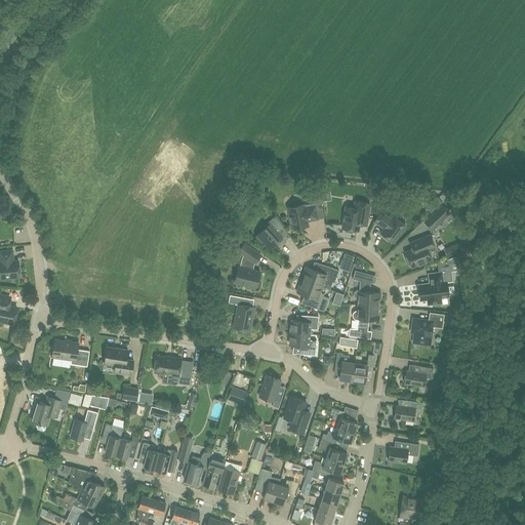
[(309,199),(310,204),(323,202),(322,193),(315,194),(315,198),(309,199)]
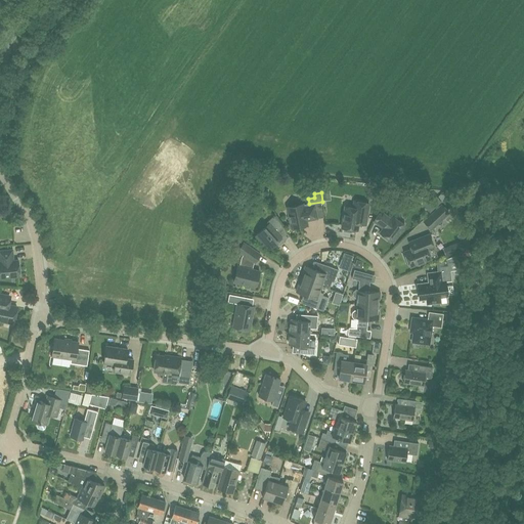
[(449,207),(454,202),(449,197),(443,202),(449,207)]
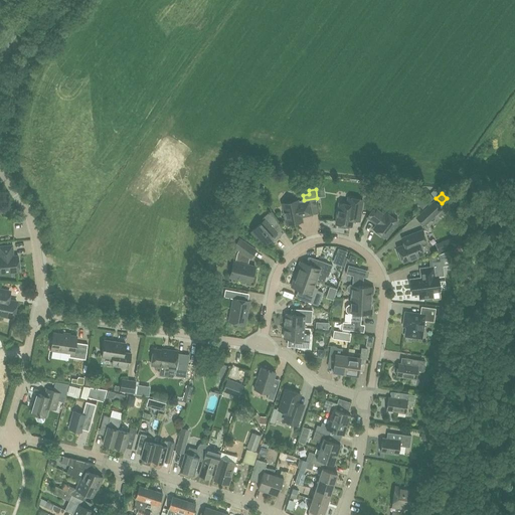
[(339,203),(336,224),(351,226),(352,220),(359,221),(363,200),(348,198),(347,204),(339,203)]
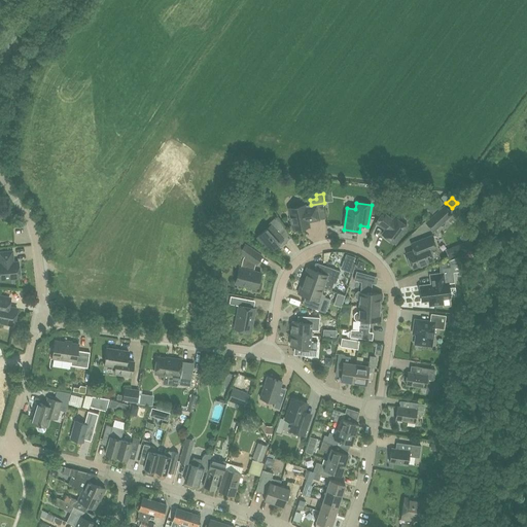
[(289,208),(293,230),(309,226),(308,221),(312,221),(320,220),(317,206),(310,207),(310,205),(305,206),(305,205),(289,208)]
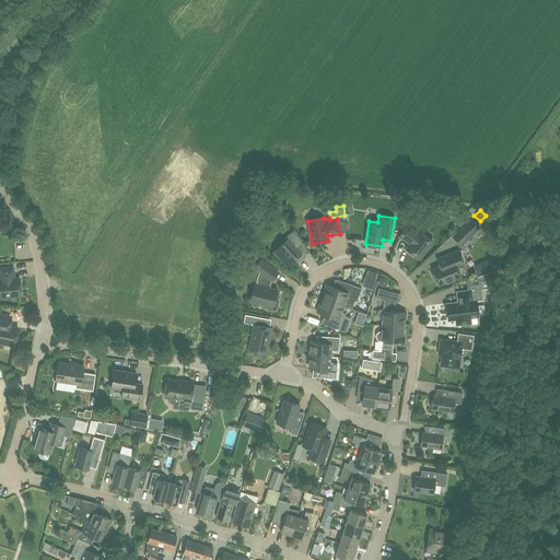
[(461,246),(480,228),(471,218),(452,236),(461,246)]
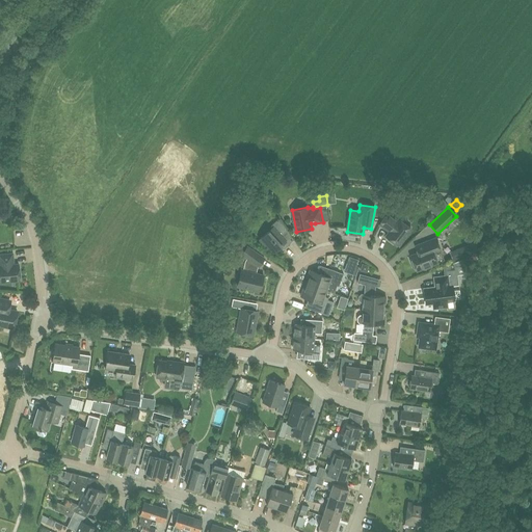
[(388,214),(380,223),(390,232),(387,236),(389,238),(389,241),(394,244),(396,244),(399,246),(411,229),(399,219),(397,221),(388,214)]
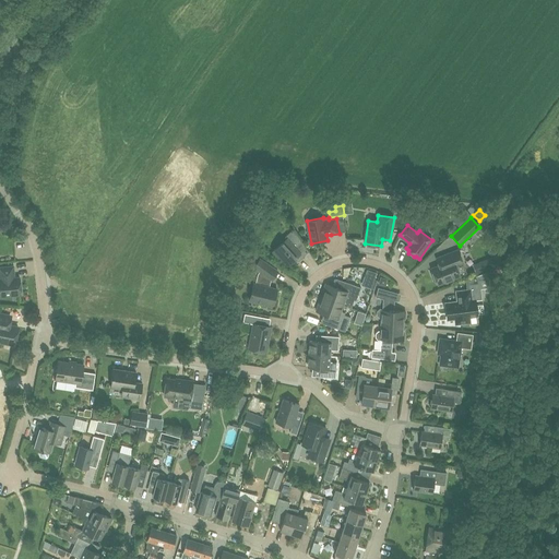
[(461,245),(468,254),(490,239),(483,228),(461,245)]
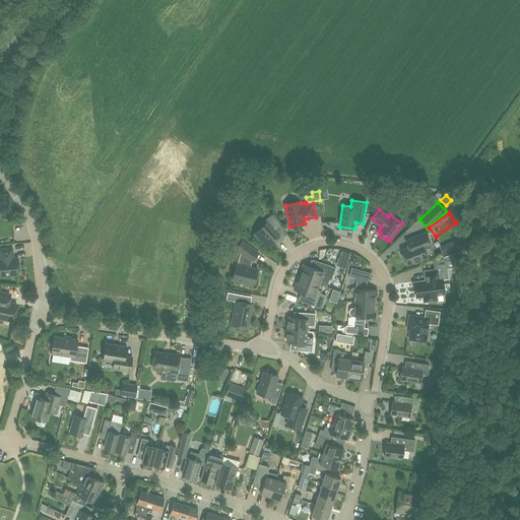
[(266,222),(254,234),(266,248),(273,242),(275,244),(281,239),(275,231),(281,225),(273,213),(265,220),(266,222)]
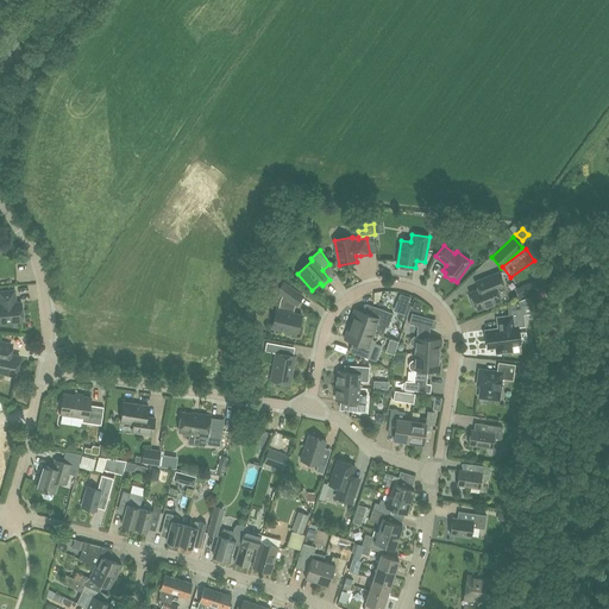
[(508,297),(498,272),(482,280),(484,284),(482,286),(481,289),(470,293),(471,295),(470,299),(472,306),(476,307),(477,309),(508,297)]
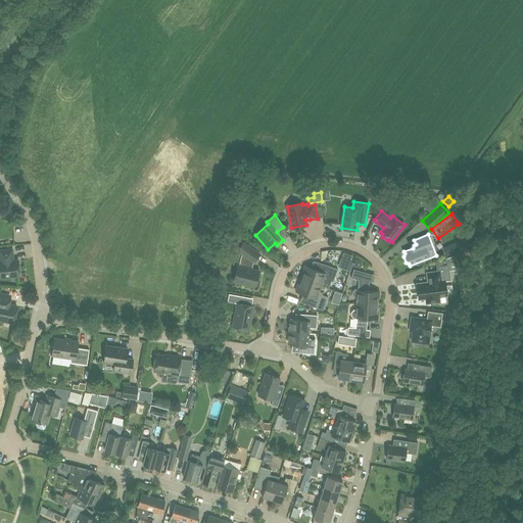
[(462,250),(458,241),(441,247),(445,256),(462,250)]
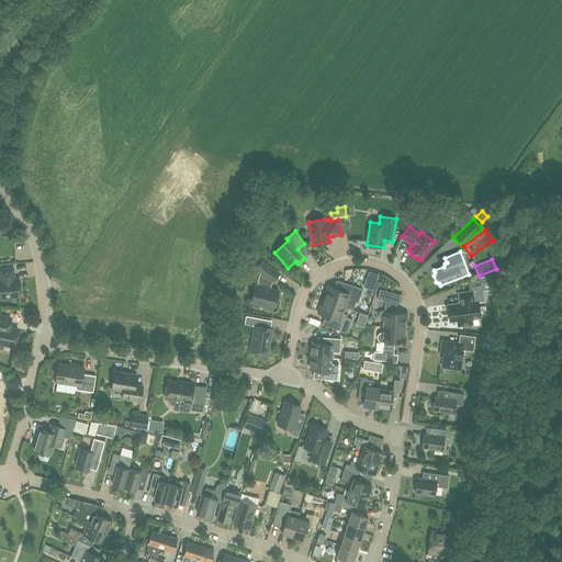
[(255,285),(250,302),(274,308),(279,291),(269,289),(271,283),(272,281),(273,282),(280,273),(261,260),(255,269),(261,273),(259,276),(257,285),(255,285)]
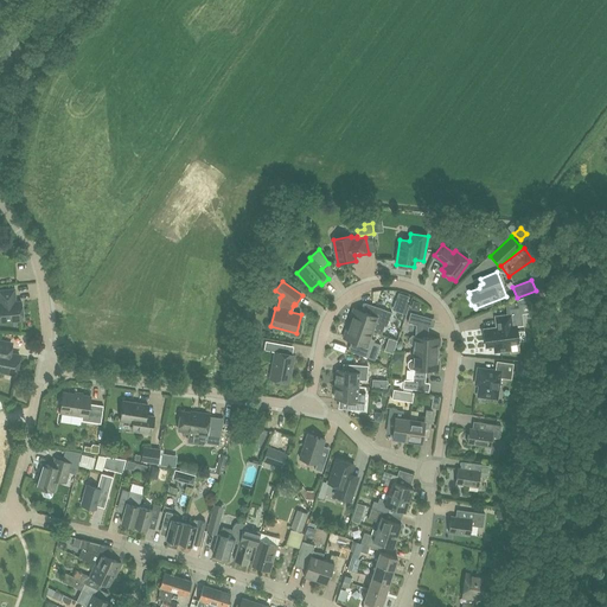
[(0,289),(0,299),(0,302),(0,320),(24,319),(21,301),(13,301),(13,298),(16,298),(14,289),(0,289)]
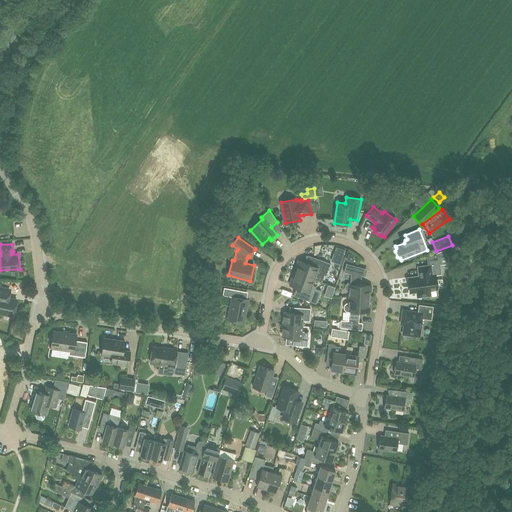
[(331,261),(342,265),(345,257),(343,256),(345,250),(336,247),(334,253),(331,261)]
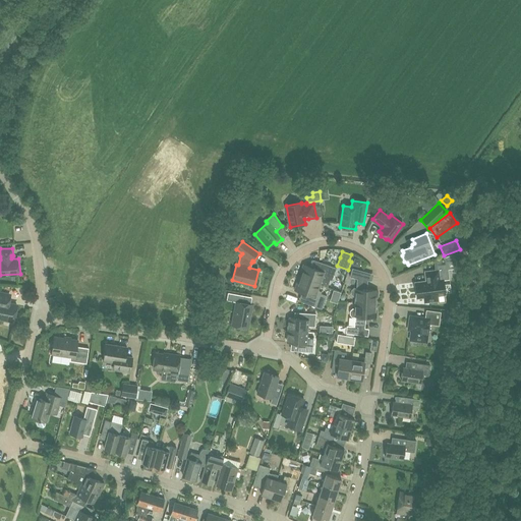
[(444,284),(443,279),(440,279),(439,270),(447,269),(445,256),(433,262),(435,270),(425,272),(426,281),(415,283),(417,298),(424,297),(424,302),(429,301),(430,307),(447,308),(446,303),(439,304),(437,295),(445,294),(445,293),(451,292),(450,284),(444,284)]
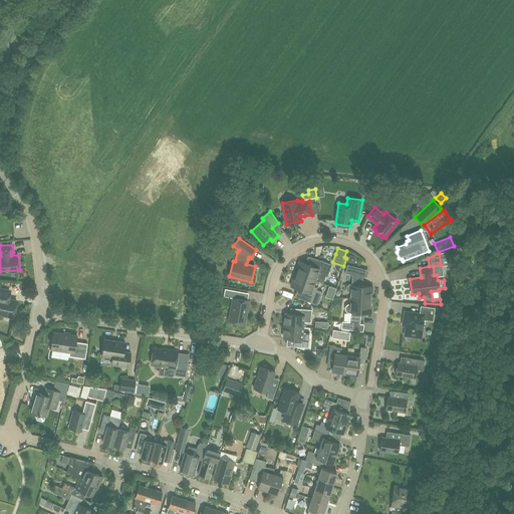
[(297,274),(315,281),(322,283),(325,276),(327,277),(332,264),(319,260),(316,267),(299,261),(297,268),(299,269),(297,274)]
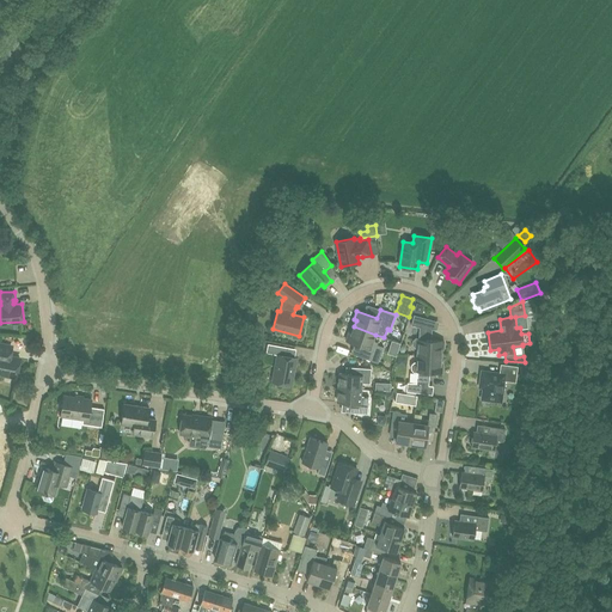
[(414,316),(411,325),(418,328),(418,338),(416,338),(412,341),(412,346),(415,348),(416,348),(416,355),(440,356),(441,350),(444,350),(444,342),(428,341),(427,338),(427,330),(430,319),(414,316)]
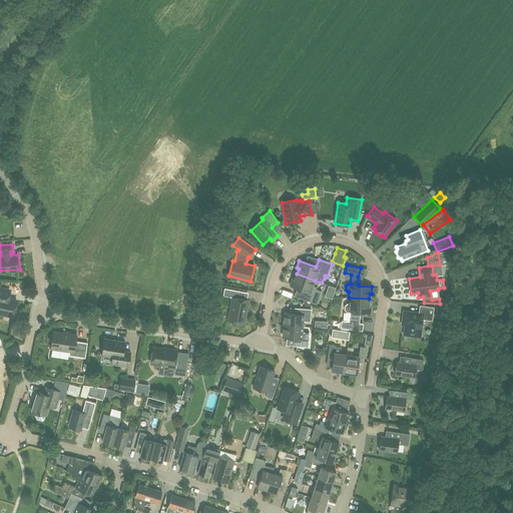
[(317,288),(313,286),(315,281),(297,274),(295,279),(293,279),(290,286),(306,292),(303,300),(317,305),(322,291),(316,289),(317,288)]
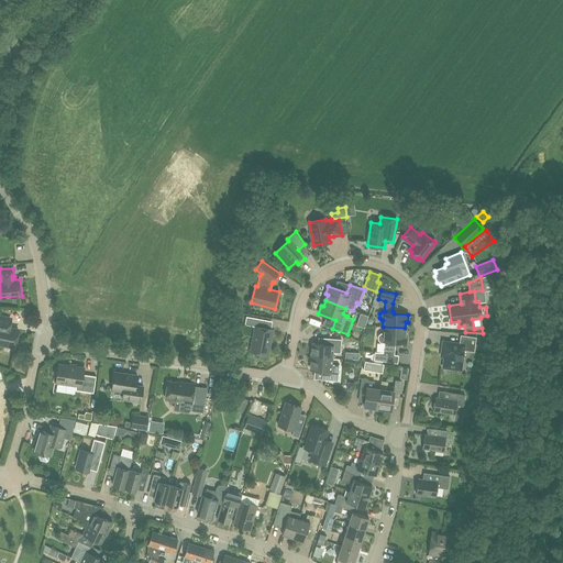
[(230,321),(236,322),(236,321),(241,321),(242,316),(231,313),(230,321)]
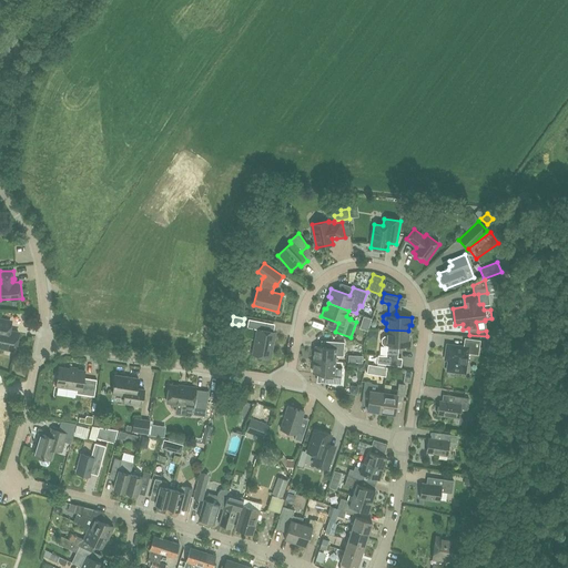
[(0,317),(0,346),(14,350),(19,332),(8,330),(10,321),(0,317)]
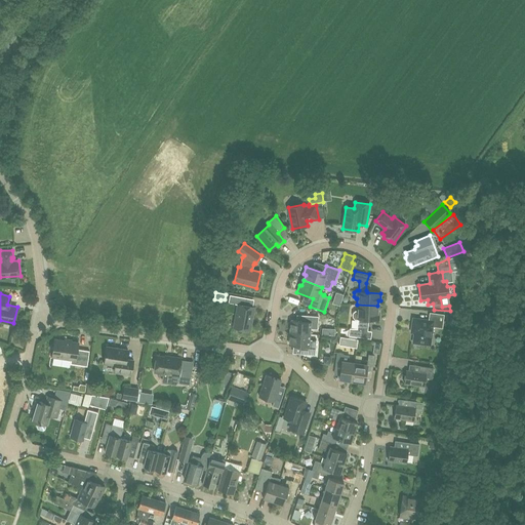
[(246,298),(230,294),(229,303),(238,305),(233,327),(250,331),(254,307),(244,305),(246,298)]
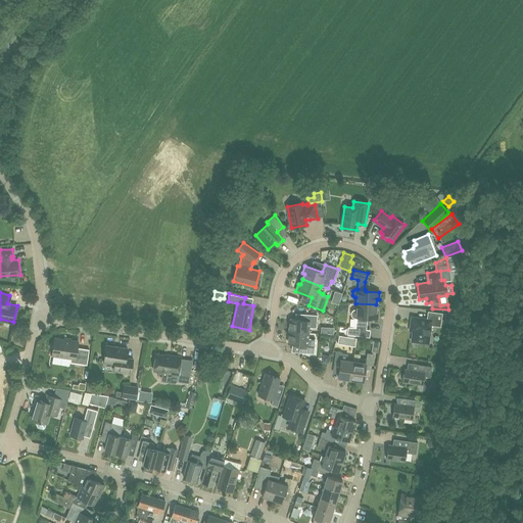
[(376,311),(376,304),(355,303),(355,306),(354,306),(354,310),(353,310),(351,312),(351,316),(353,319),(355,319),(355,327),(347,327),(346,334),(361,336),(362,329),(363,319),(365,318),(378,319),(378,311),(376,311)]
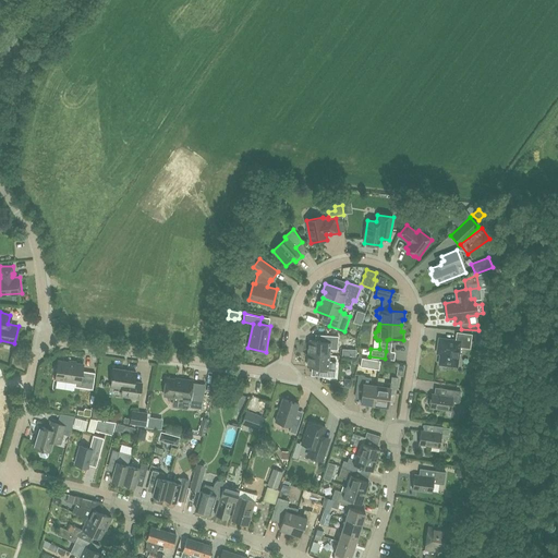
[(458,367),(461,347),(470,348),(472,336),(472,334),(457,331),(456,339),(438,336),(436,349),(440,350),(440,355),(438,356),(438,362),(438,364),(438,365),(439,365),(440,366),(446,367),(447,366),(456,367),(458,367)]
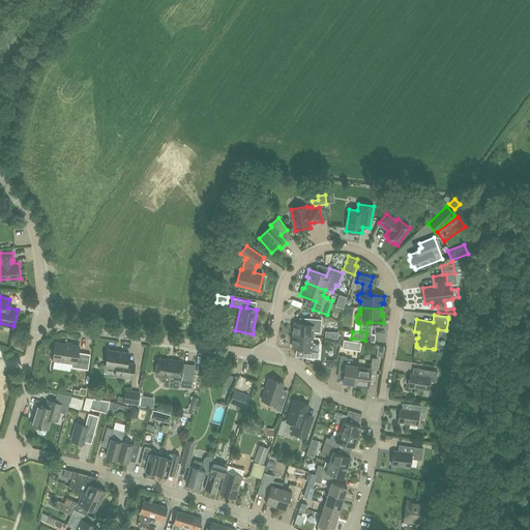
[(294,323),(293,335),(313,337),(313,331),(320,332),(321,320),(308,319),(308,325),(294,323)]
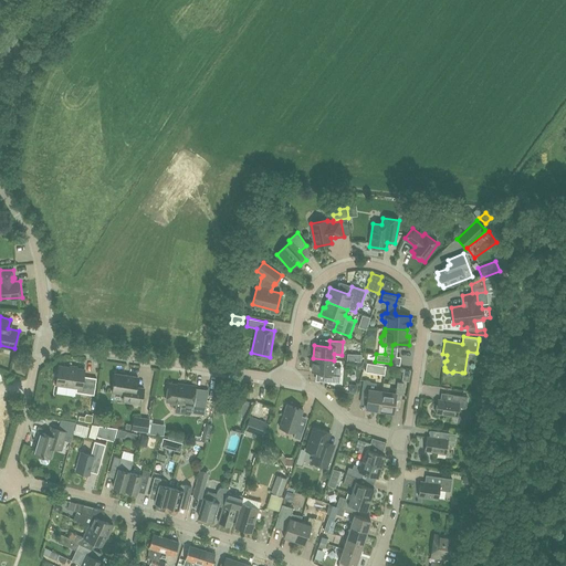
[(334,360),(313,358),(312,371),(326,373),(325,381),(339,383),(341,367),(333,366),(334,360)]
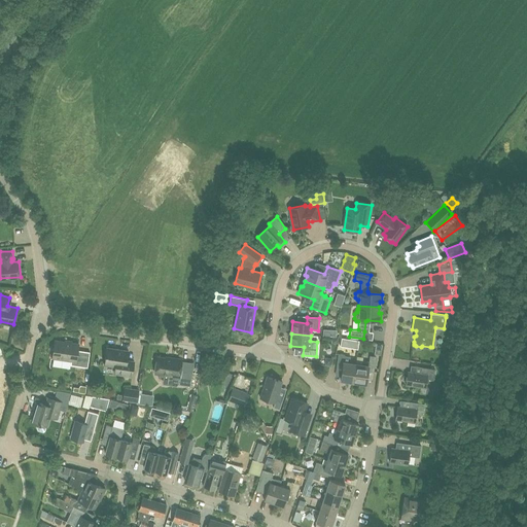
[(78,344),(55,340),(54,345),(51,345),(50,347),(49,350),(50,352),(53,353),(51,357),(71,360),(70,365),(86,367),(90,352),(77,350),(78,344)]
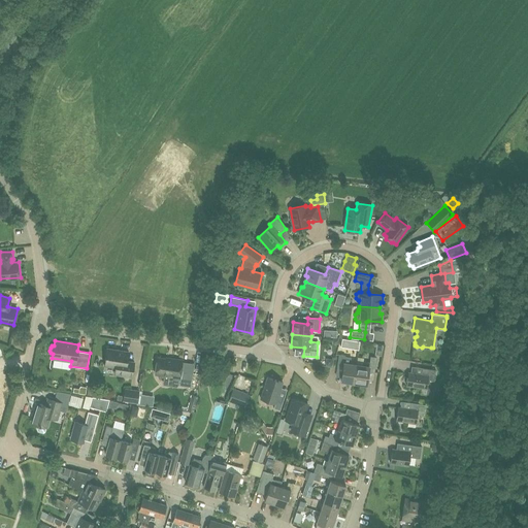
[(104,365),(114,367),(113,375),(120,375),(120,374),(132,376),(134,362),(127,361),(128,352),(106,349),(104,365)]
